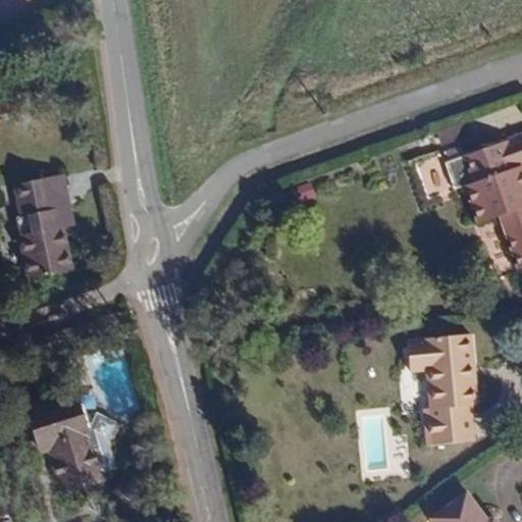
[(521,170),(521,166),(521,165),(521,135),(509,140),(465,155),(463,147),(446,152),(449,160),(446,161),(455,189),(463,186),(475,224),(498,216),(516,270),(521,267),(521,170)]
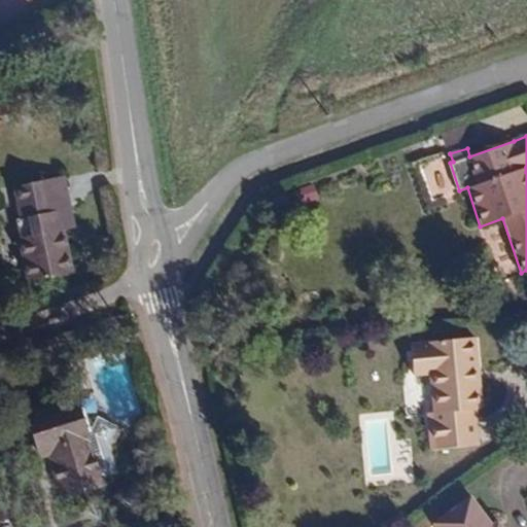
[(430,201),(457,191),(444,153),(417,162),(430,201)]
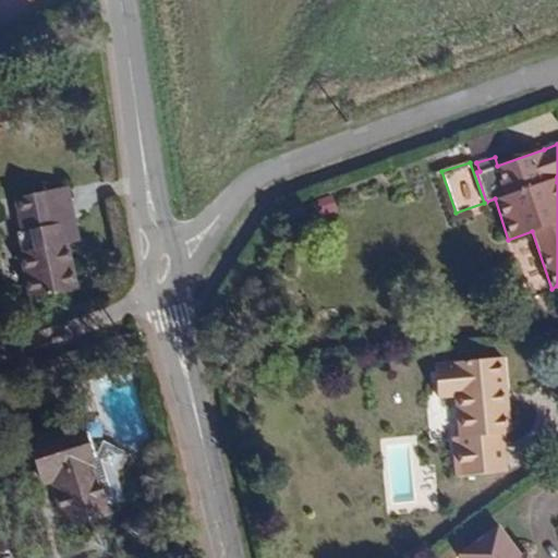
[(77,240),(67,187),(43,192),(49,226),(62,223),(65,242),(77,240)]
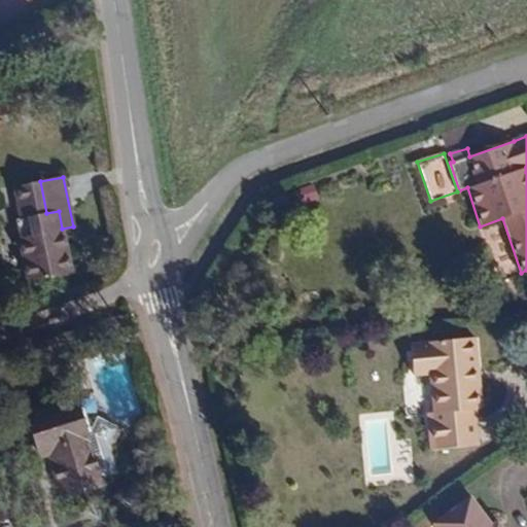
[(70,273),(62,229),(59,211),(46,213),(40,181),(14,186),(21,219),(29,217),(32,235),(19,238),(28,281),(70,273)]
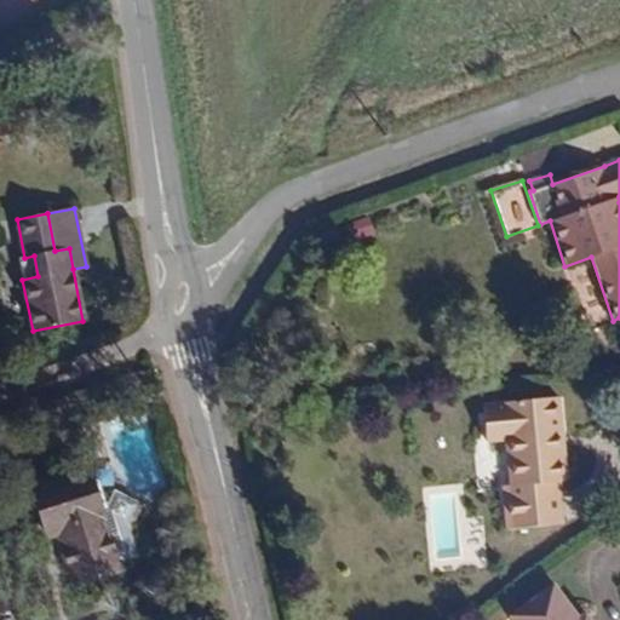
[(566,481),(560,399),(483,405),(487,443),(505,441),(509,486),(501,486),(505,529),(562,524),(558,481),(566,481)]
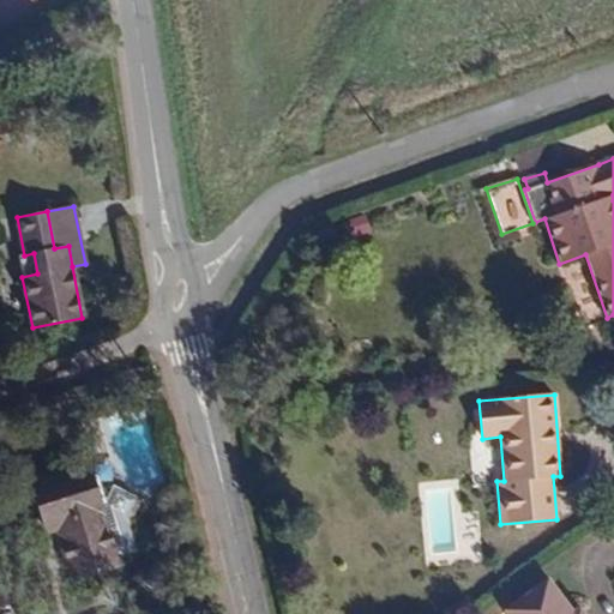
[(119,564),(116,558),(136,552),(125,519),(136,497),(113,486),(108,499),(98,501),(86,464),(32,482),(48,531),(56,529),(72,578),(119,564)]
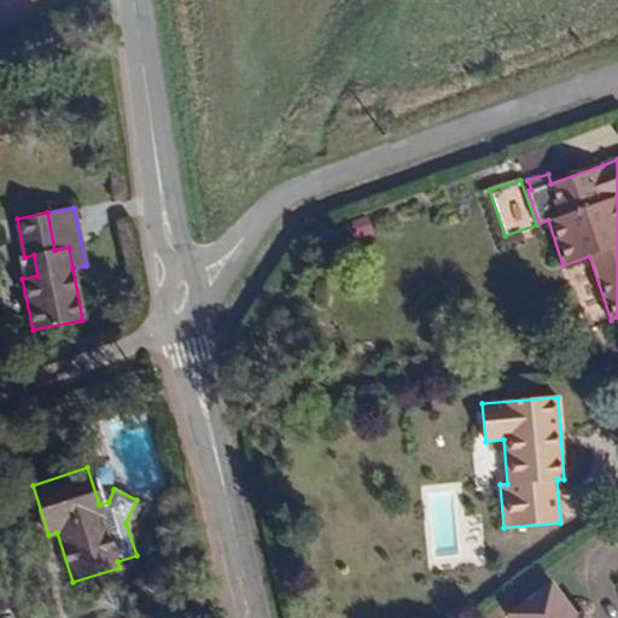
[(461,484),(426,484),(427,564),(482,563),(481,528),(462,529),(461,484)]
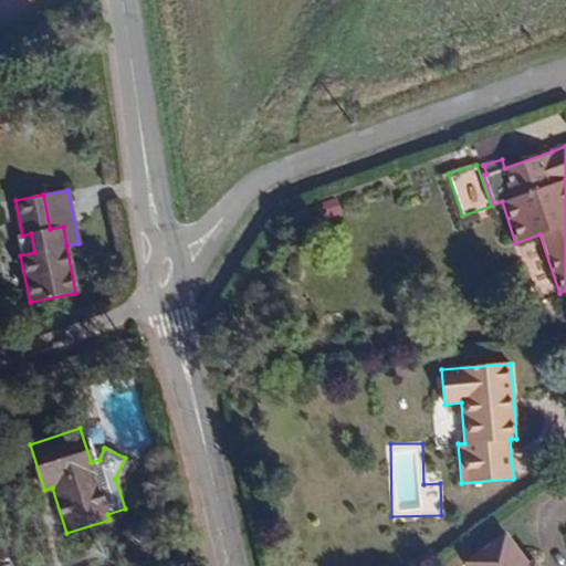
[(536,565),(532,559),(526,563),(504,534),(465,564),(467,565),(536,565)]
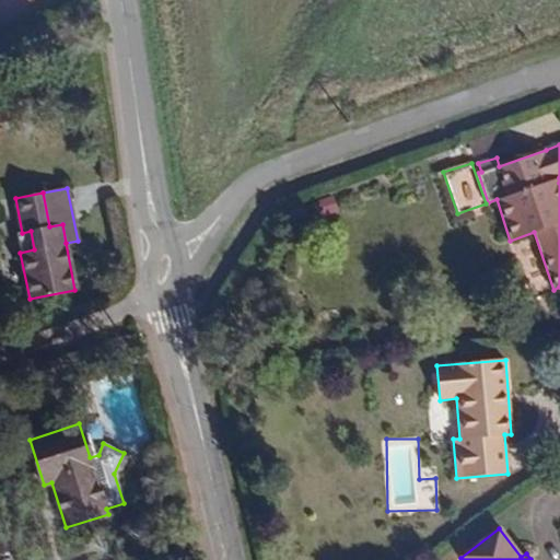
All buildings are outlined.
